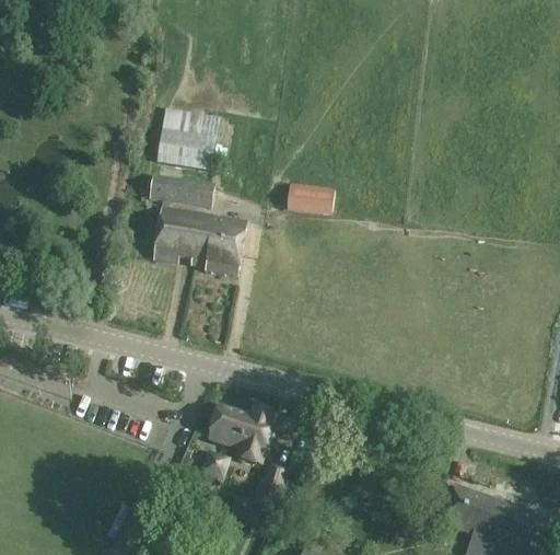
[(217,136),(162,128),(156,161),(211,169),(217,136)]
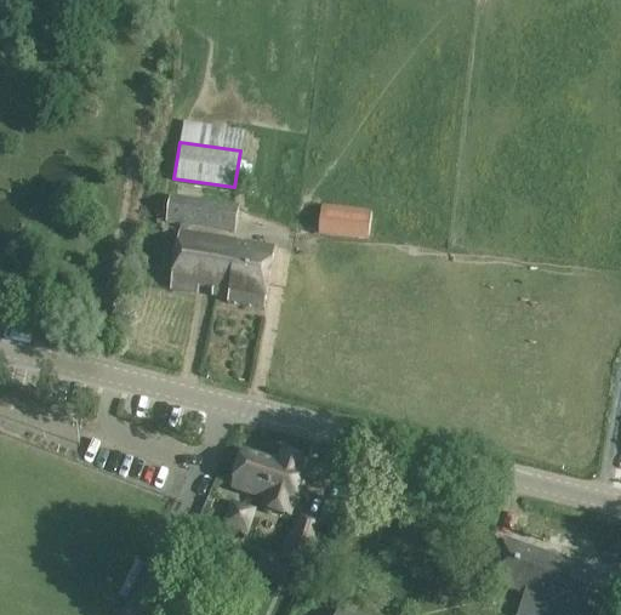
[(237,203),(170,193),(166,217),(233,228),(237,203)]
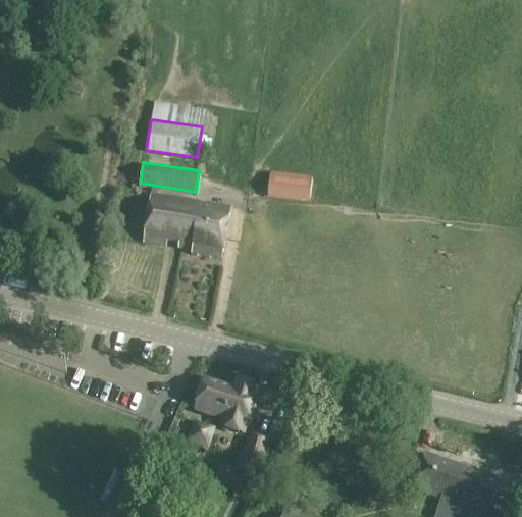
[(311,174),(270,170),(267,196),(309,200),(311,174)]
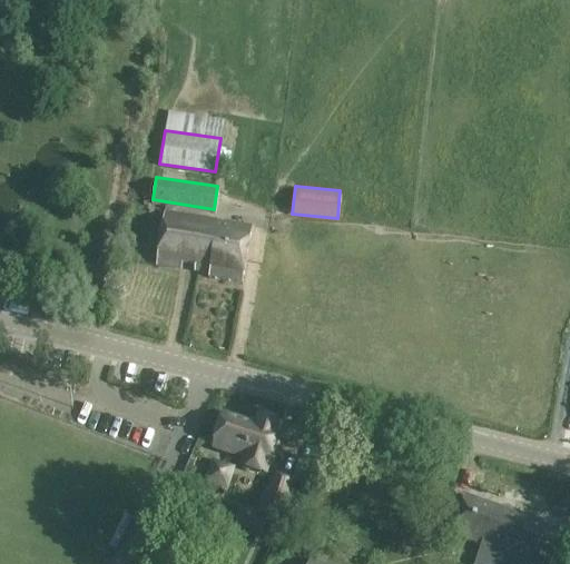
[(252,223),(163,208),(155,259),(207,268),(208,274),(242,279),(252,223)]
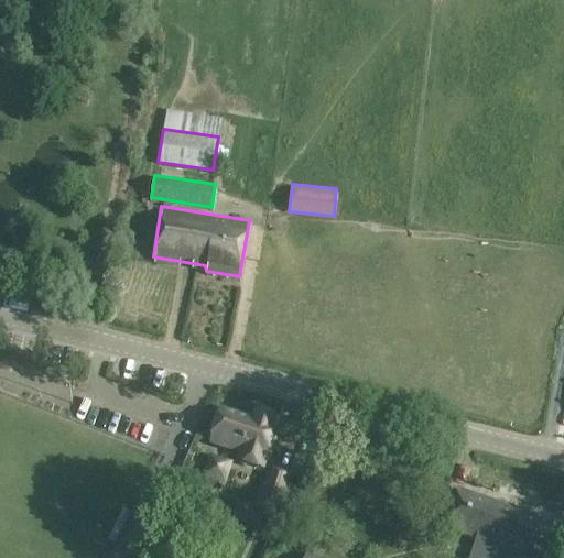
[(252,418),(220,408),(210,439),(242,448),(239,458),(262,465),(278,416),(256,409),(252,418)]
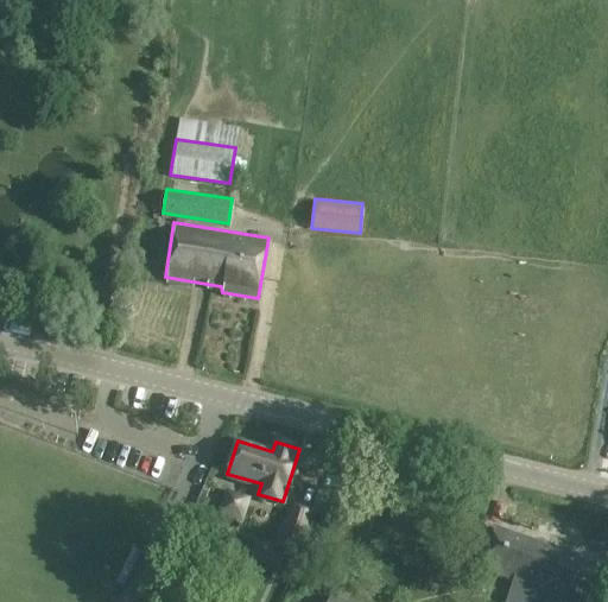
[(321,508),(291,498),(276,543),(305,552),(321,508)]
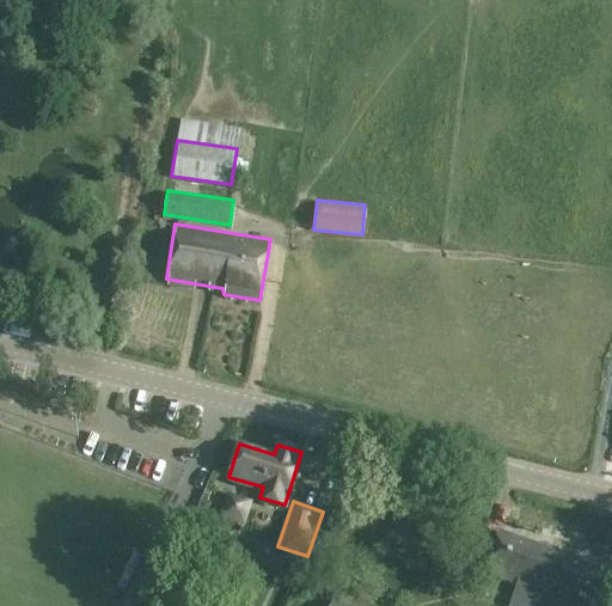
[(588,605),(604,569),(501,530),(485,570),(516,582),(508,604),(512,605),(588,605)]
